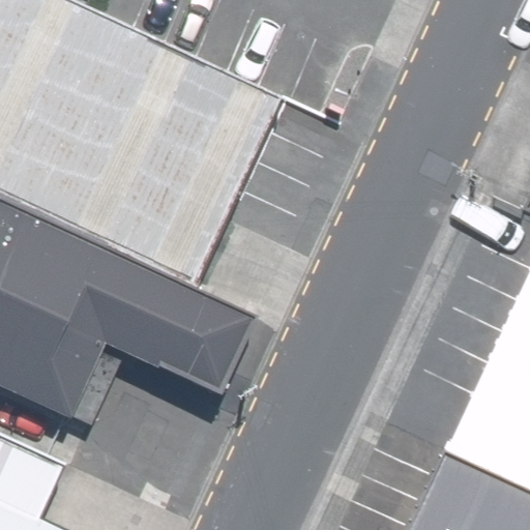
[(78,0),(0,0),(0,196),(189,289),(283,93),(78,0)]
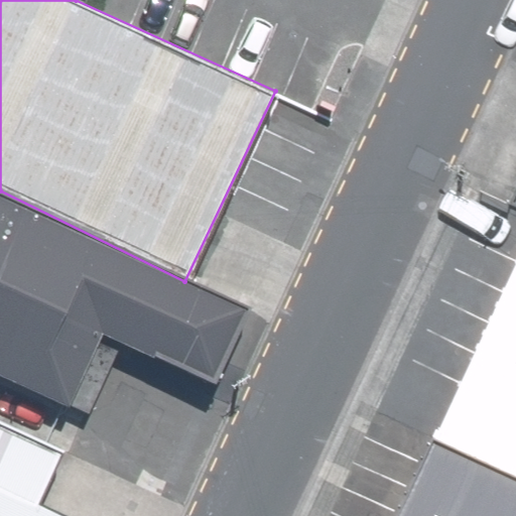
[(207,387),(244,310),(184,281),(0,190),(0,382),(58,411),(97,334),(207,387)]
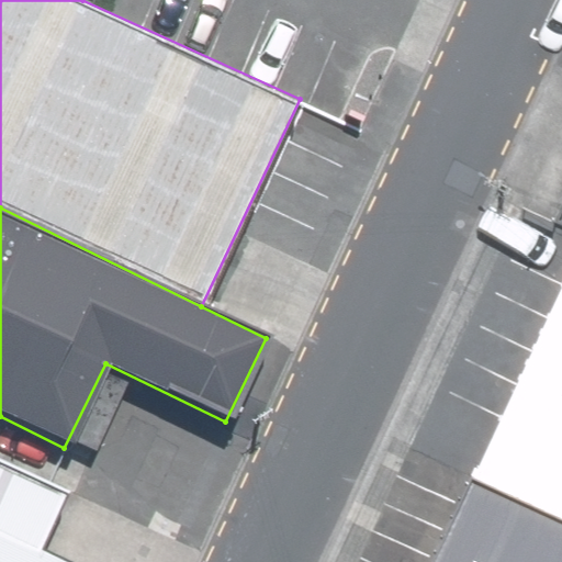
[(561,419),(526,501),(561,516),(561,419)]
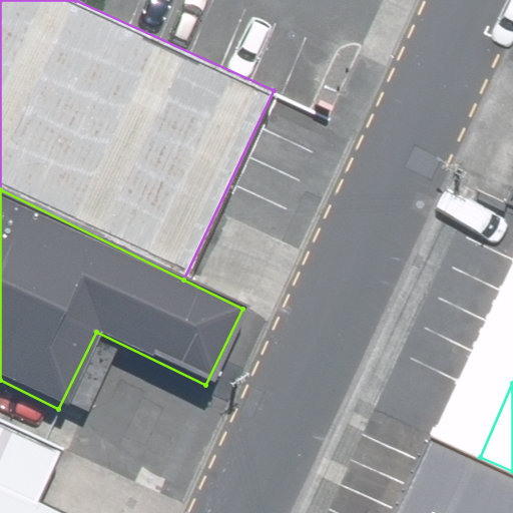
[(104,512),(130,456),(0,398),(0,512),(104,512)]
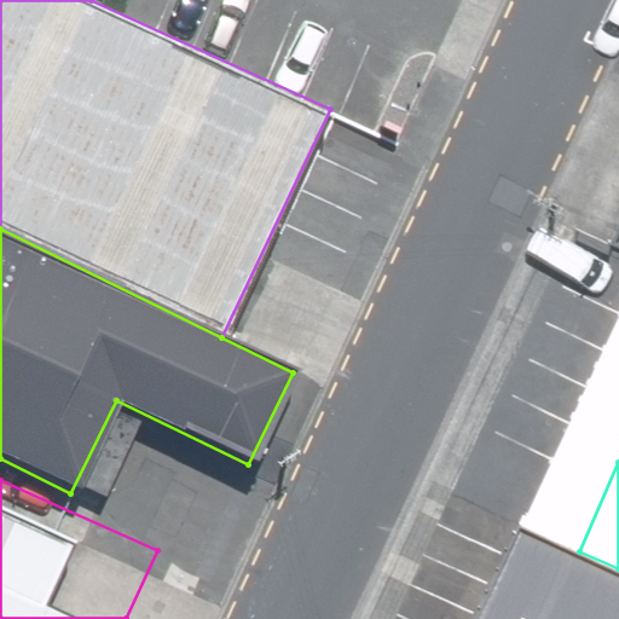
[(618,618),(618,568),(579,551),(549,618),(618,618)]
